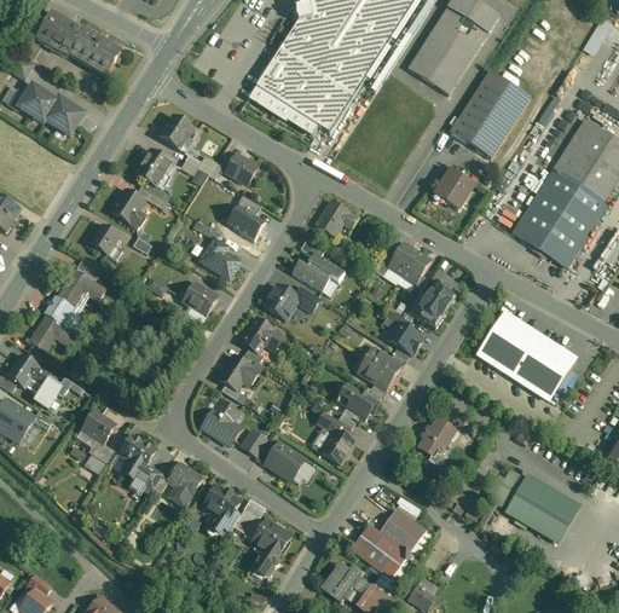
[(296,13),(298,19),(261,75),(248,97),(285,121),(287,119),(312,134),(318,125),(330,132),(415,0),(311,0),(308,4),(295,6),(296,13)]
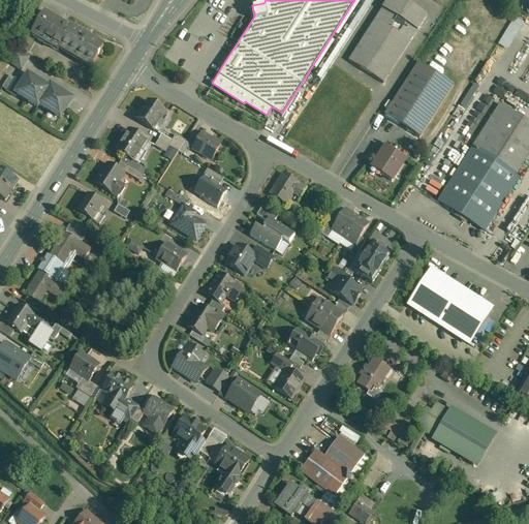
[(384,0),(348,57),(384,79),(427,11),(409,0),(384,0)]
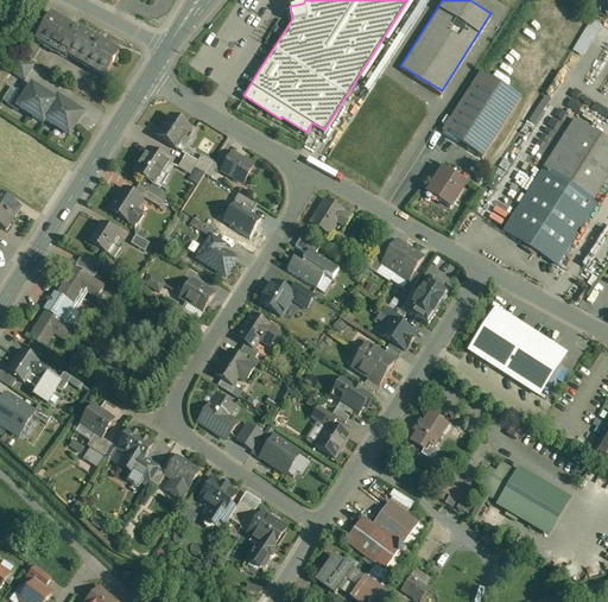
[(81,29),(50,10),(36,35),(67,52),(68,50),(81,29)]
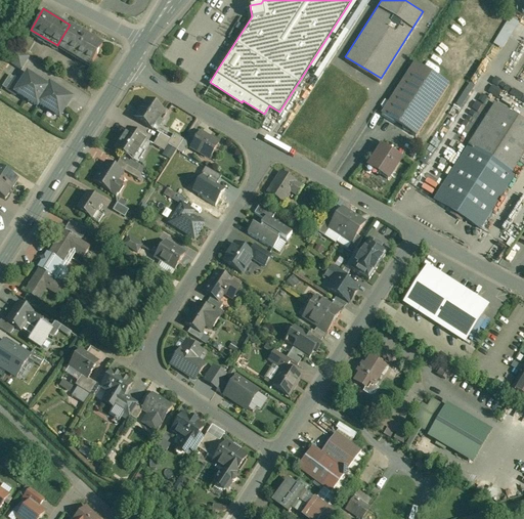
[(102,41),(71,23),(70,25),(58,43),(89,61),(102,41)]
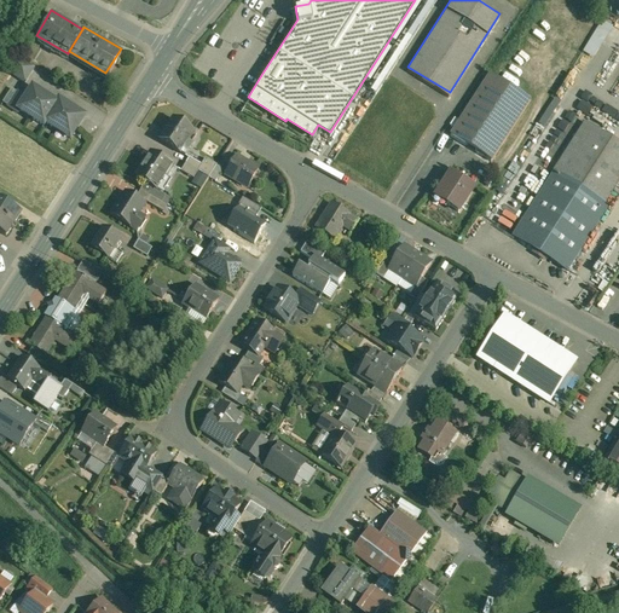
[(489,69),(450,131),(492,157),(531,96),(489,69)]
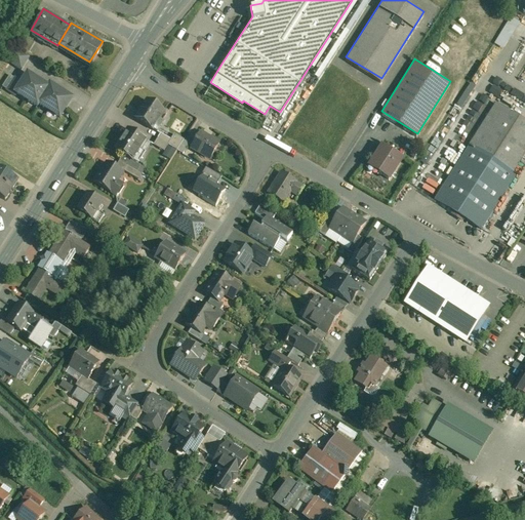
[(15,88),(27,95),(38,77),(28,70),(15,88)]
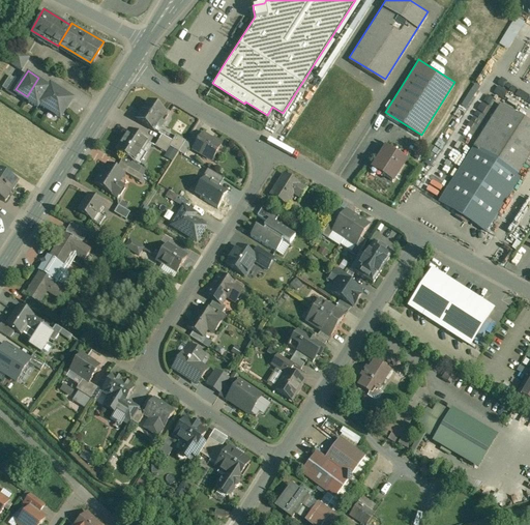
[(49,84),(38,78),(27,96),(37,104),(39,100),(49,84)]
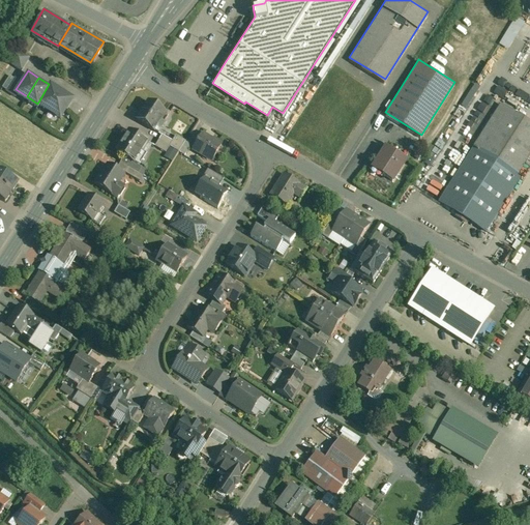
[(61,88),(51,81),(49,84),(39,100),(49,107),(61,88)]
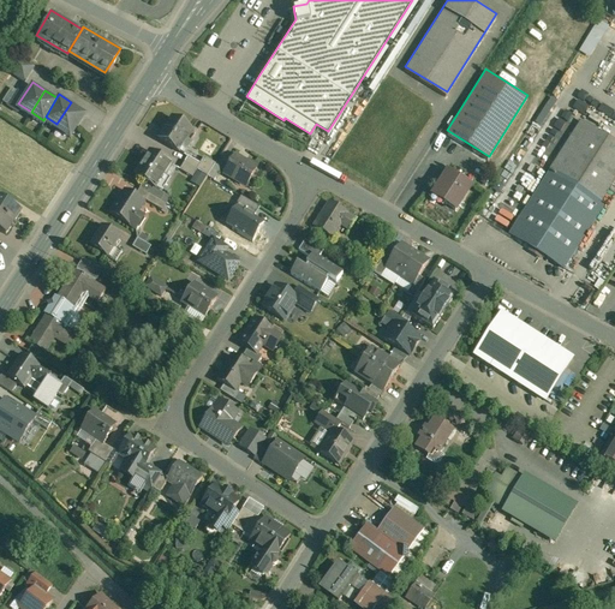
[(84,111),(71,102),(57,124),(70,132),(84,111)]
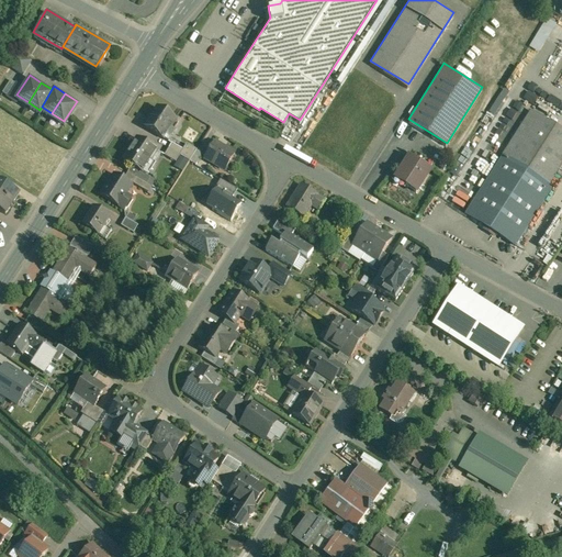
[(175,115),(157,103),(145,123),(163,134),(175,115)]
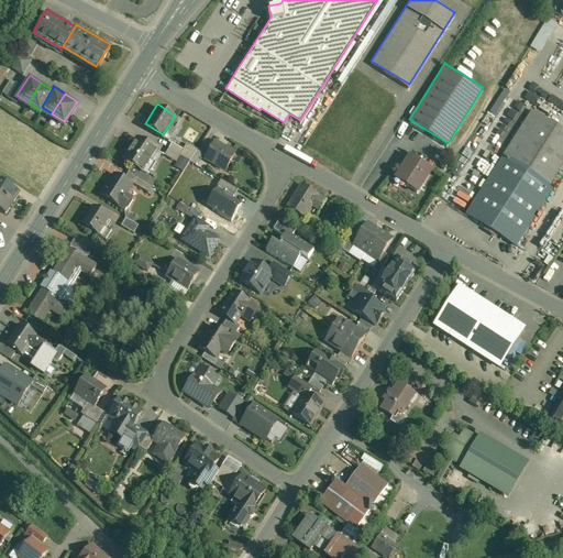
[(562,126),(532,107),(465,210),(485,223),(483,227),(495,234),(497,231),(516,243),(553,186),(549,183),(562,161),(562,126)]
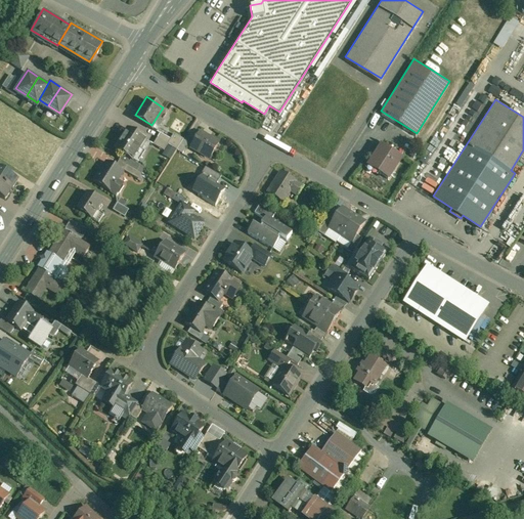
[(465,125),(472,128),(474,123),(468,120),(465,125)]
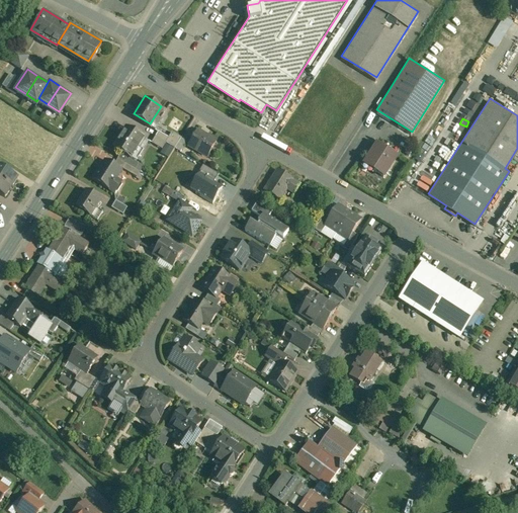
[(126,123),(113,143),(121,149),(131,154),(144,134),(126,123)]
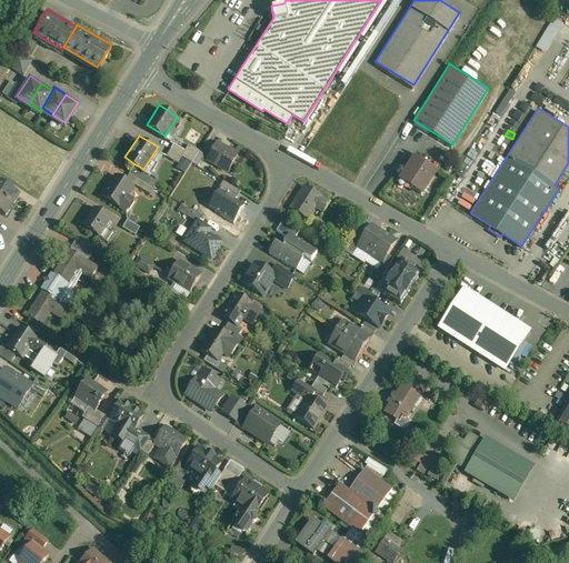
[(238,152),(217,139),(207,156),(227,169),(238,152)]
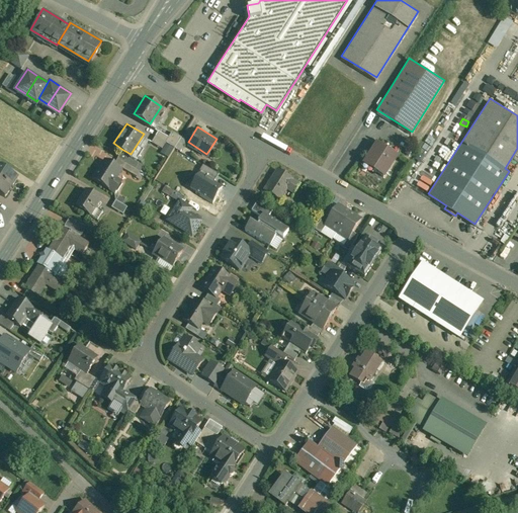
[(168,134),(158,127),(155,133),(166,139),(169,134),(168,134)]
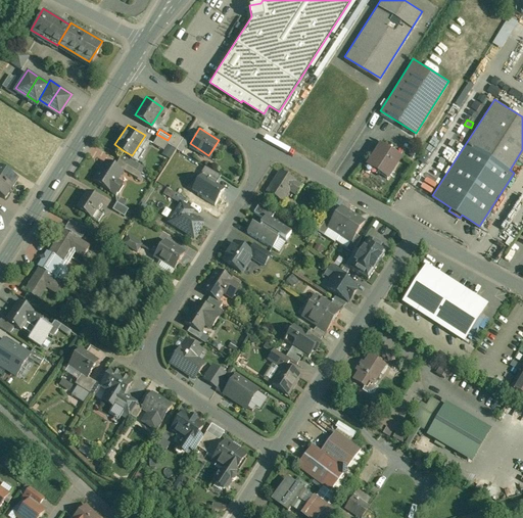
[(183,136),(174,130),(170,135),(171,135),(168,140),(176,146),(183,136)]
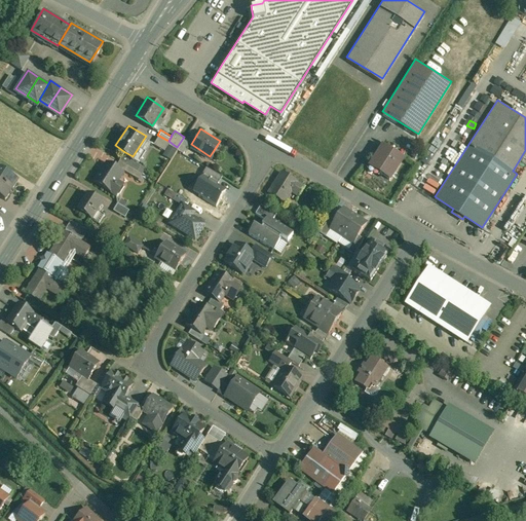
[(168,141),(157,135),(153,142),(164,148),(168,141)]
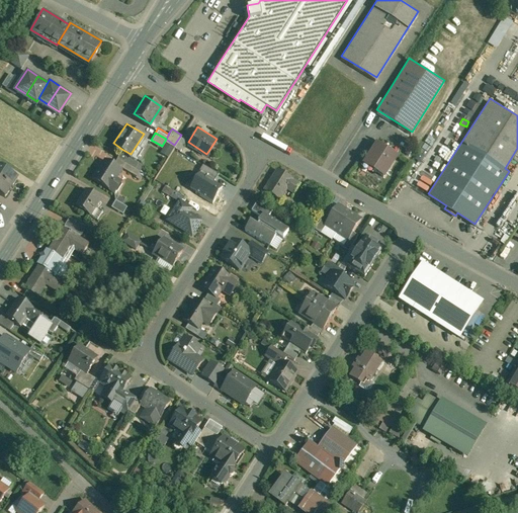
[(181,135),(174,145),(180,148),(186,138),(181,135)]
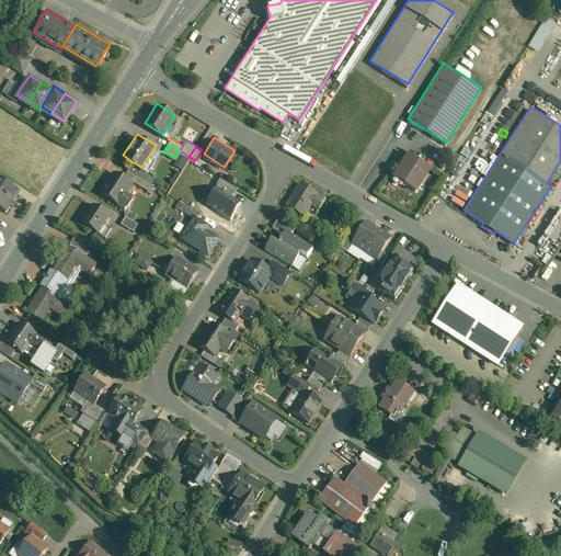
[(189,157),(180,151),(173,161),(183,167),(189,157)]
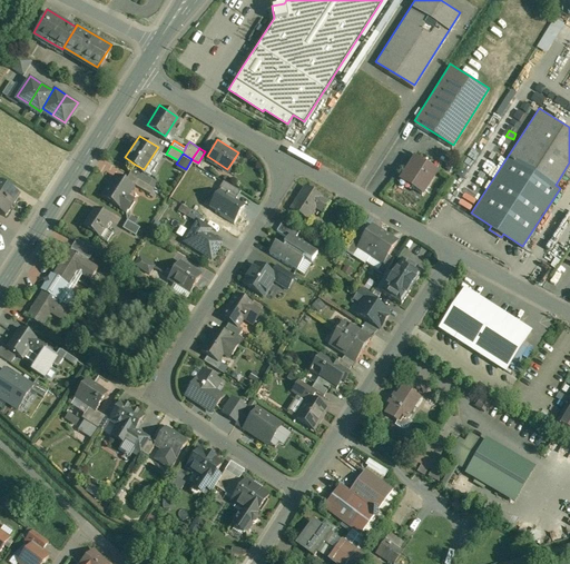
[(415,156),(403,175),(412,180),(410,184),(422,191),(435,168),(415,156)]
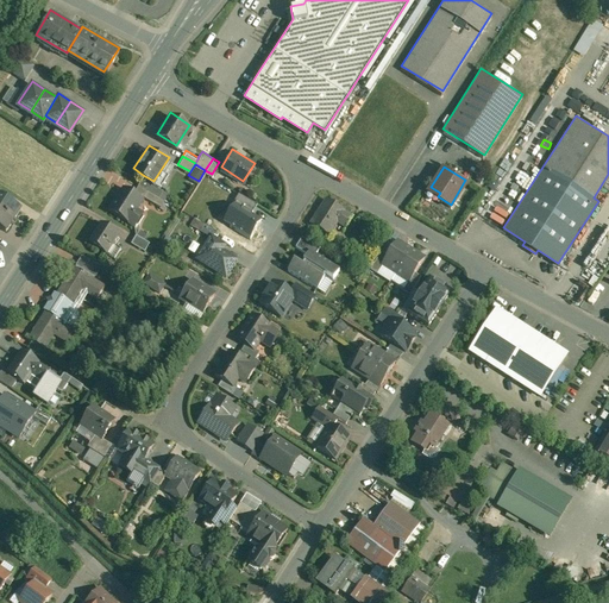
[(154,181),(143,175),(138,182),(146,187),(164,198),(168,190),(154,181)]
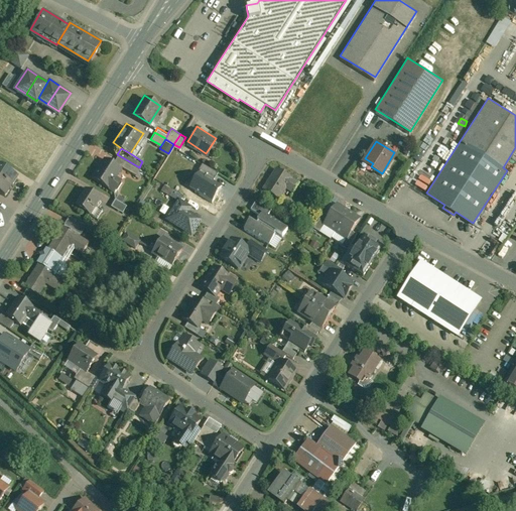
[(120,165),(105,155),(92,175),(114,189),(119,181),(113,177),(120,165)]
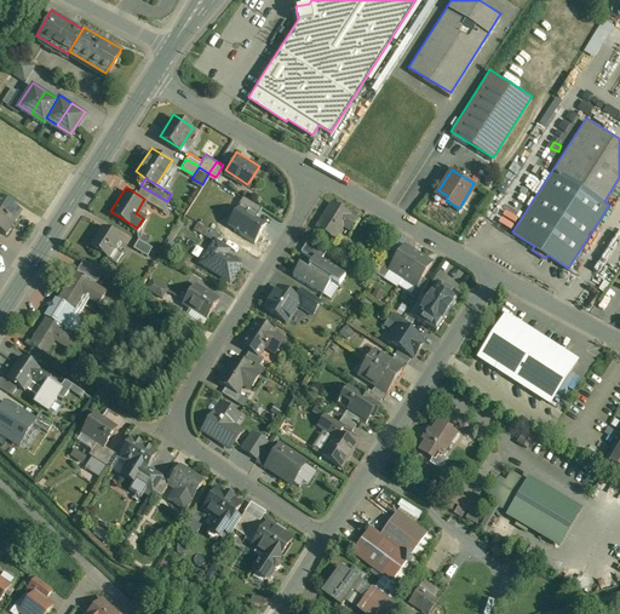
[(167,201),(149,190),(145,198),(162,207),(167,201)]
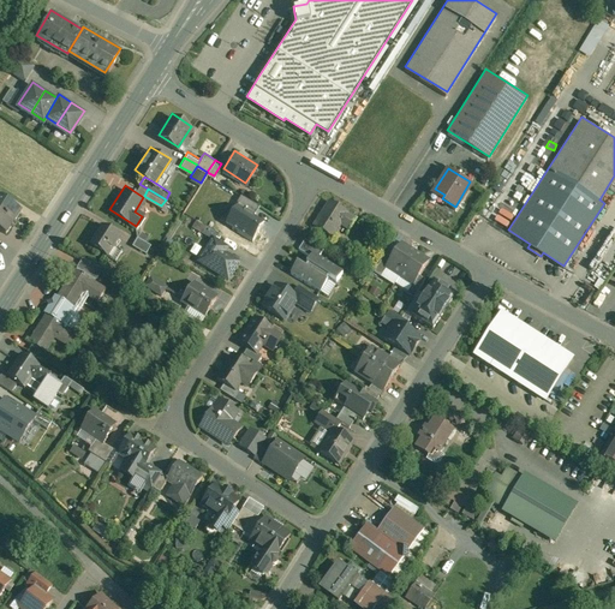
[(21,207),(0,192),(0,209),(13,218),(21,207)]
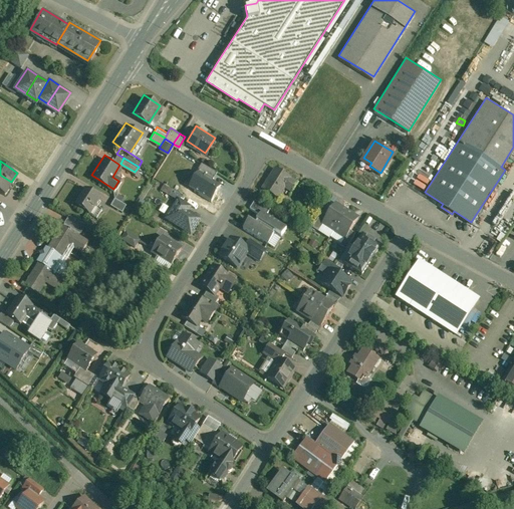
[(213,176),(216,170),(202,161),(199,167),(213,176)]
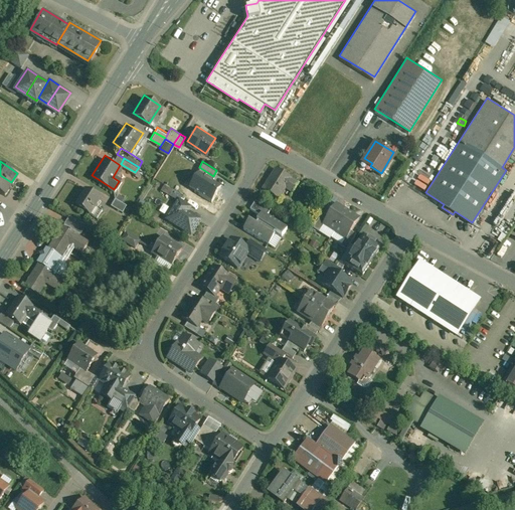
[(291,175),(276,165),(263,186),(278,196),(285,184),(293,189),(298,180),(291,176),(291,175)]
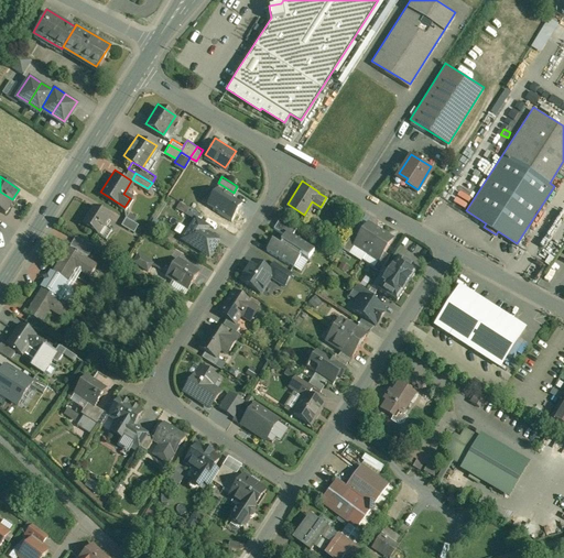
[(231,192),(219,185),(208,203),(232,217),(241,201),(229,194),(231,192)]
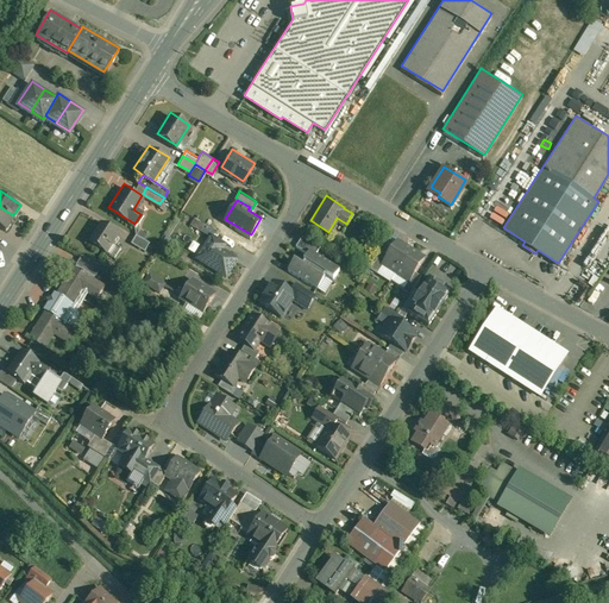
[(0,207),(0,223),(6,227),(13,215),(0,207)]
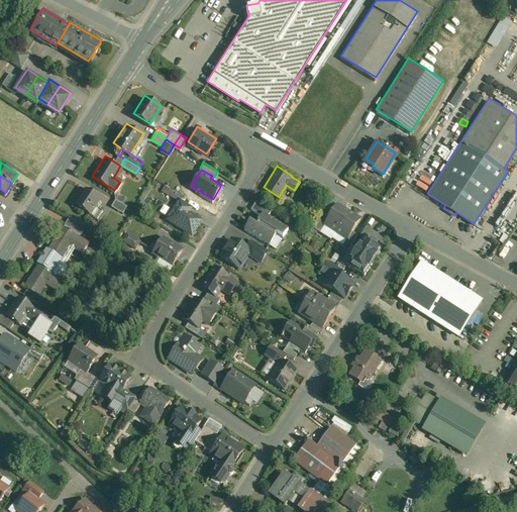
[(161,188),(170,193),(174,187),(165,182),(161,188)]
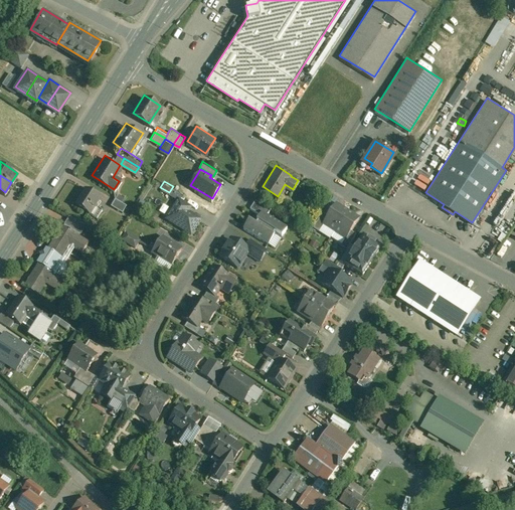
[(100,194),(86,185),(74,201),(90,210),(100,194)]
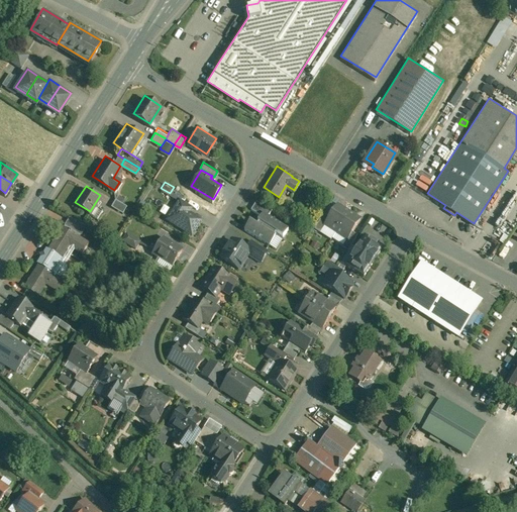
[(186,195),(174,187),(170,193),(179,198),(183,200),(186,195)]
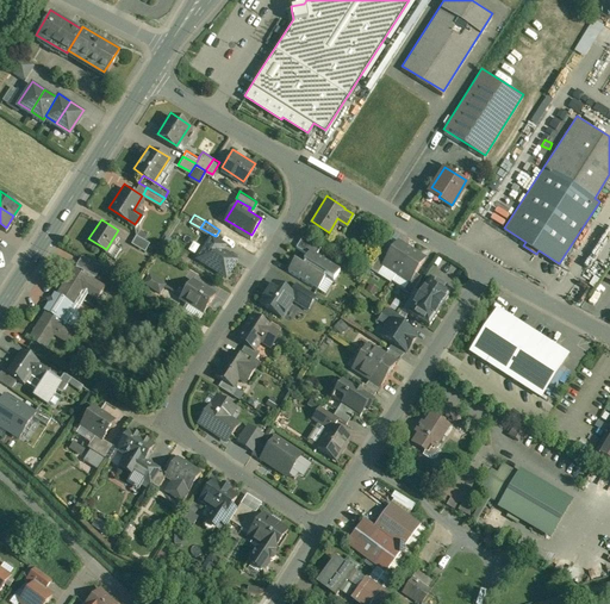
[(149,240),(136,231),(131,240),(144,248),(149,240)]
